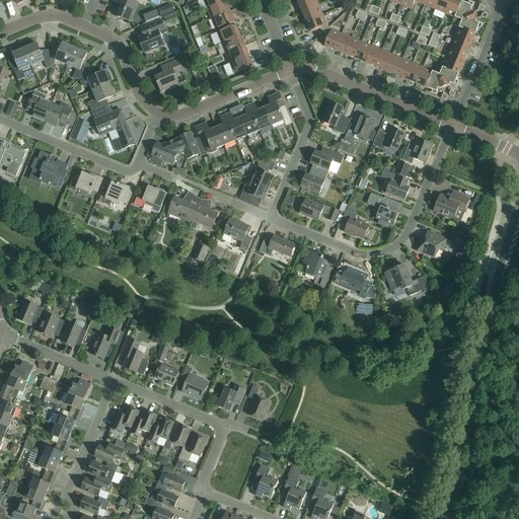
[(130,0),(112,0),(112,1),(122,5),(117,17),(131,22),(139,4),(130,0)]
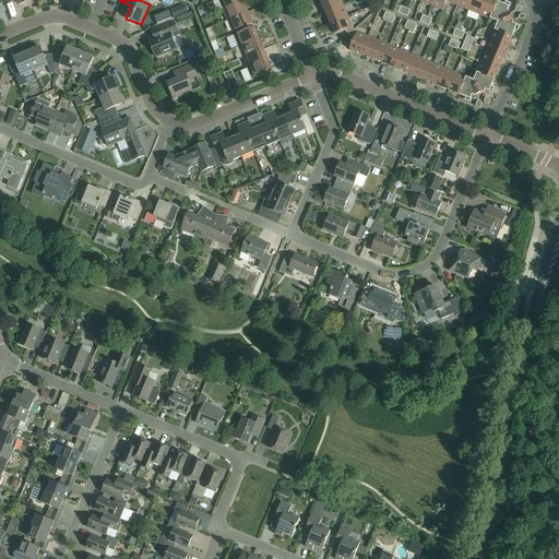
[(218,0),(223,10),(244,1),(242,0),(218,0)]
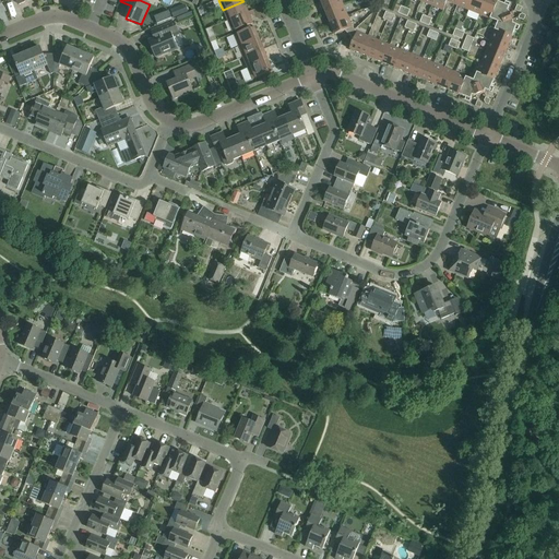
[(343,6),(340,0),(325,0),(321,2),(325,13),(343,6)]
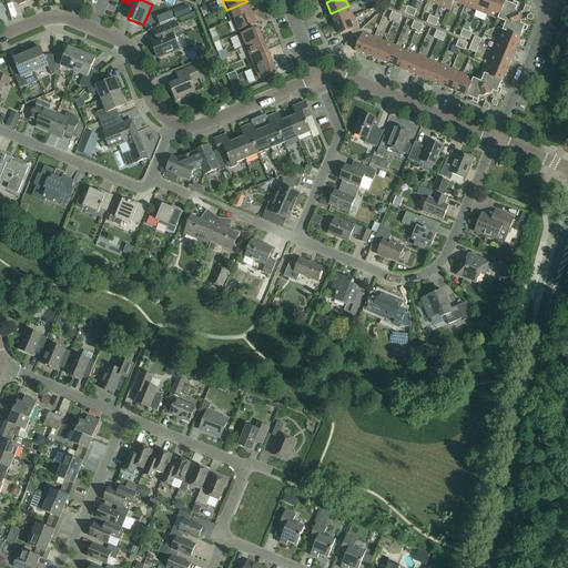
[(450,11),(454,2),(454,1),(454,0),(440,0),(439,7),(450,11)]
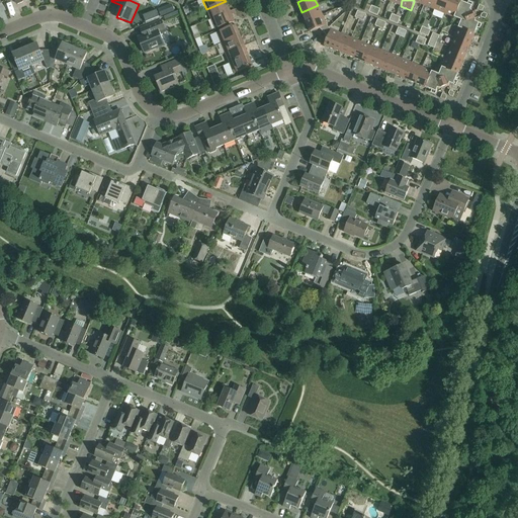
[(426,0),(424,6),(434,10),(438,0),(426,0)]
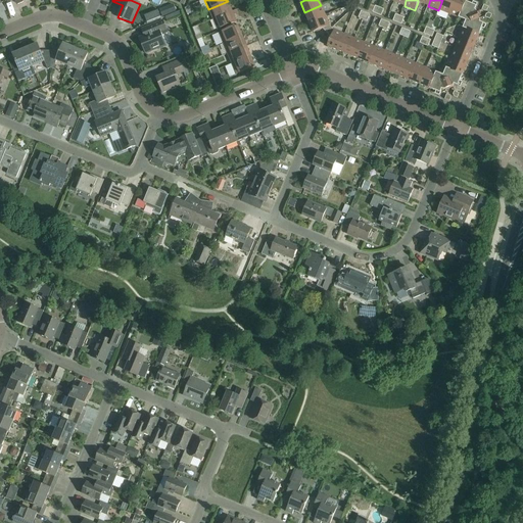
[(442,0),(438,10),(448,14),(454,0),(442,0)]
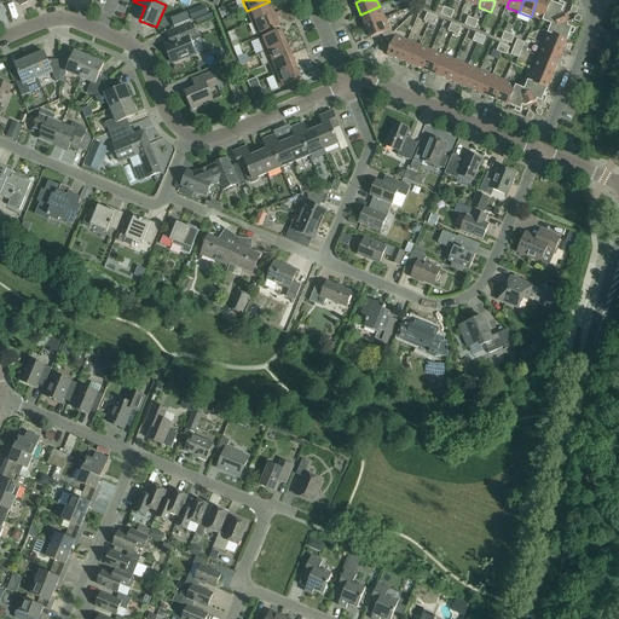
[(537,0),(531,17),(543,22),(551,3),(545,0),(537,0)]
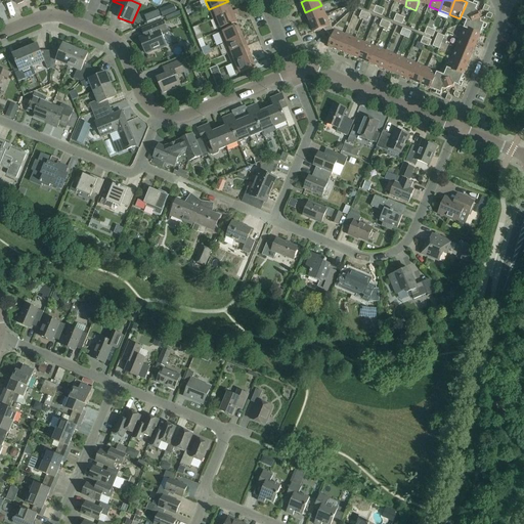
[(228,1),(209,9),(214,19),(232,11),(228,1)]
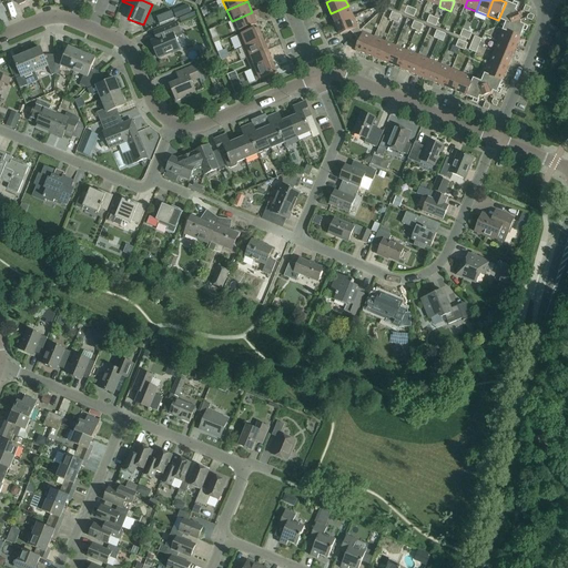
[(506,23),(503,30),(520,38),(525,26),(521,24),(521,23),(517,11),(516,11),(517,7),(506,2),(498,20),(506,23)]
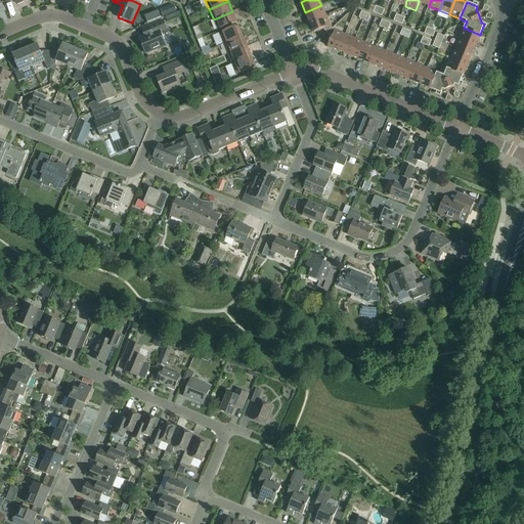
[(325,15),(321,5),(305,12),(309,23),(325,15)]
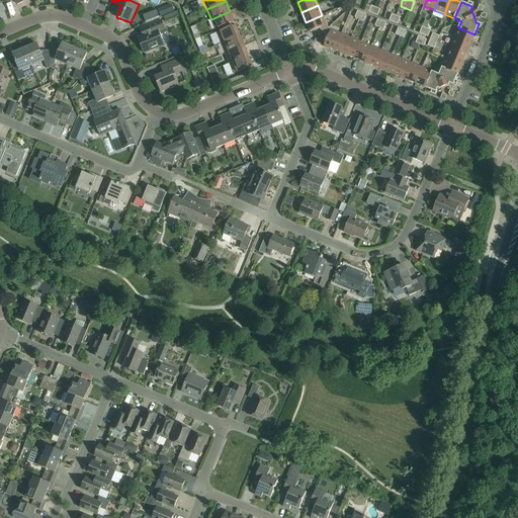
[(145,16),(148,23),(161,18),(158,11),(145,16)]
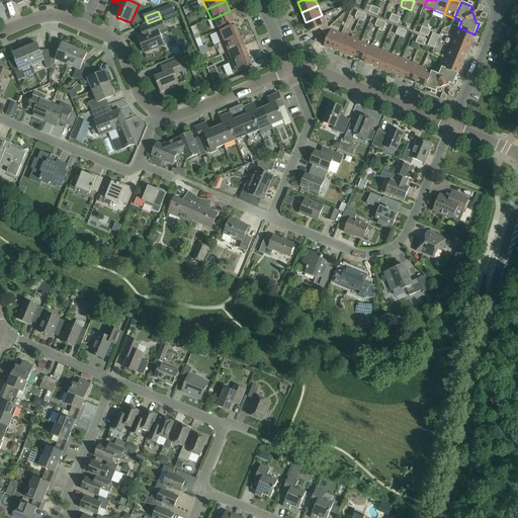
[(230,11),(211,19),(216,29),(234,22),(230,11)]
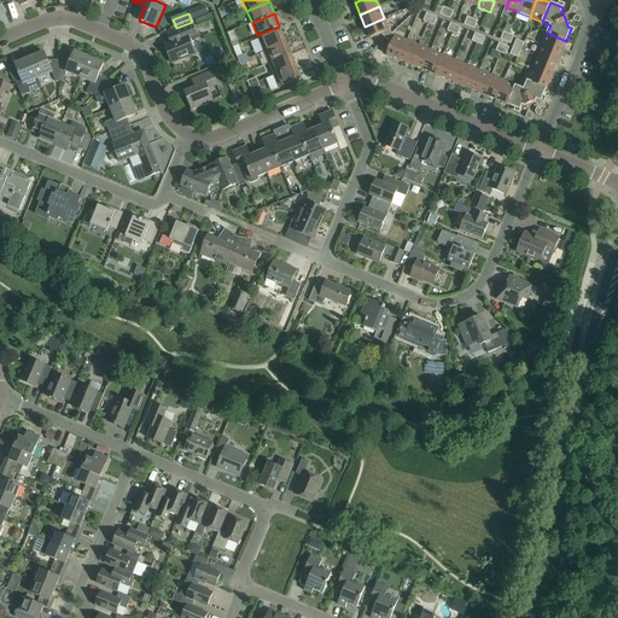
[(389,30),(384,18),(365,27),(369,39),(382,34),(386,39),(392,33),(389,30)]
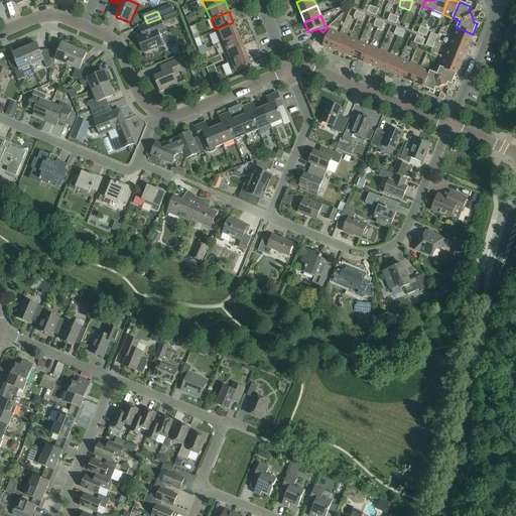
[(160,20),(139,29),(141,36),(138,37),(144,52),(162,45),(159,35),(165,32),(160,20)]
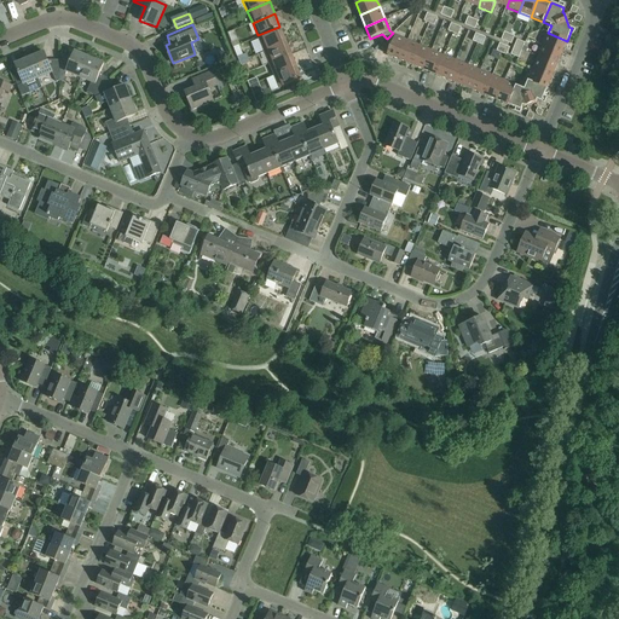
[(264,52),(287,42),(282,30),(259,40),(264,52)]
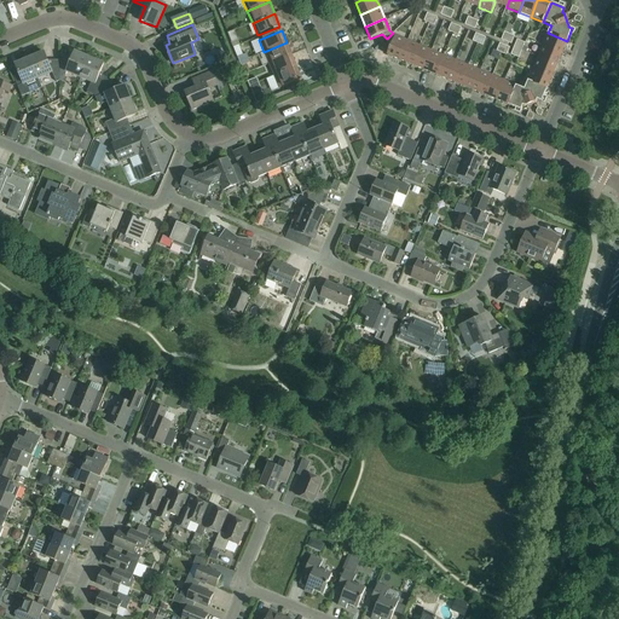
[(236,32),(229,34),(232,44),(239,41),(236,32)]
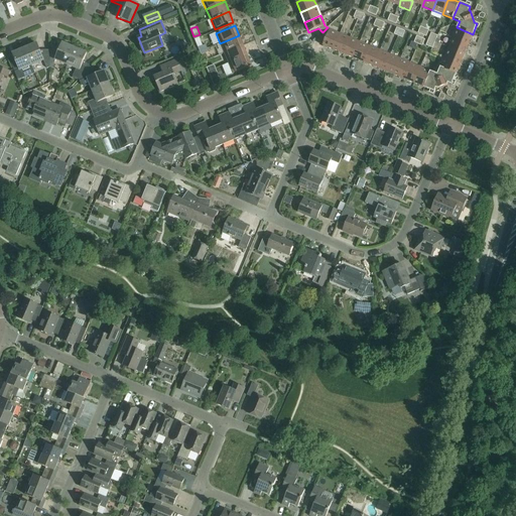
[(330,30),(328,27),(323,32),(327,37),(323,46),(333,50),(340,34),(330,30)]
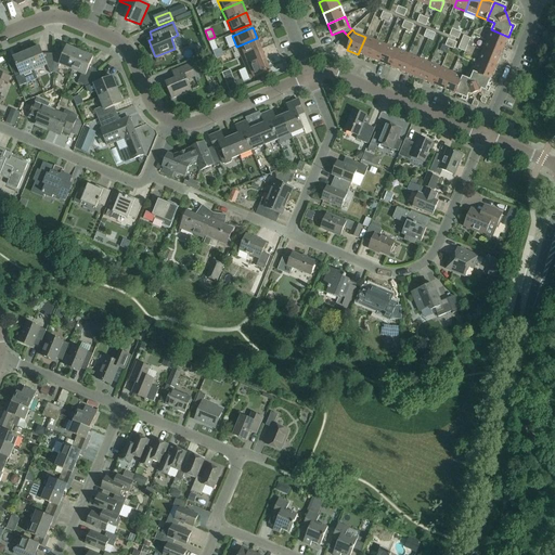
[(491,29),(487,40),(504,48),(508,37),(491,29)]
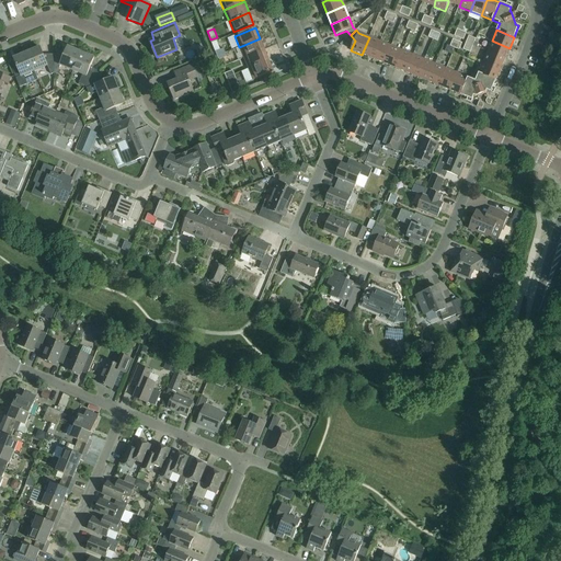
[(221,32),(225,44),(231,43),(227,31),(221,32)]
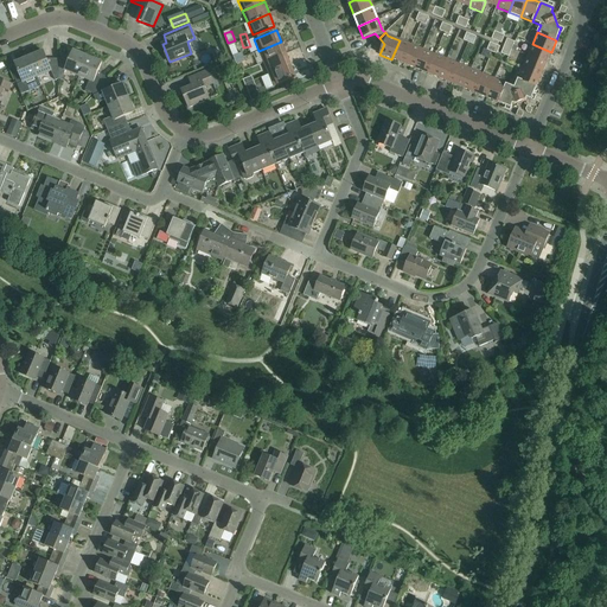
[(411,45),(400,40),(391,59),(403,64),(411,45)]
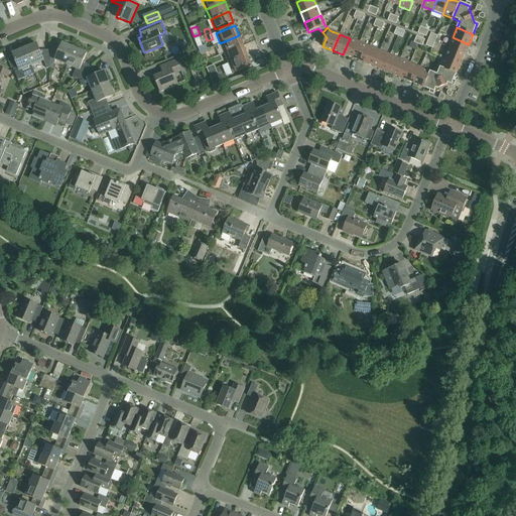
[(239,35),(220,43),(225,53),(243,45),(239,35)]
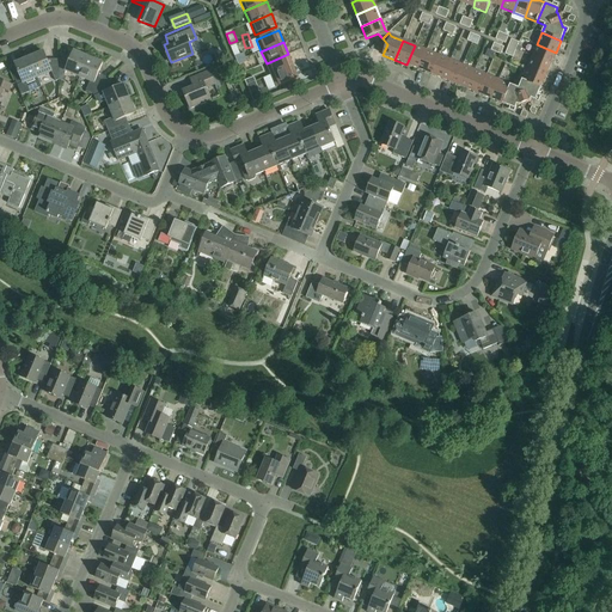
[(537,44),(531,57),(551,65),(556,53),(537,44)]
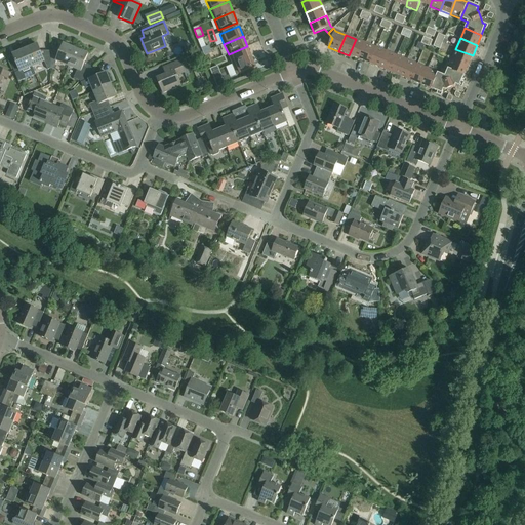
[(359,59),(366,43),(356,39),(349,55),(359,59)]
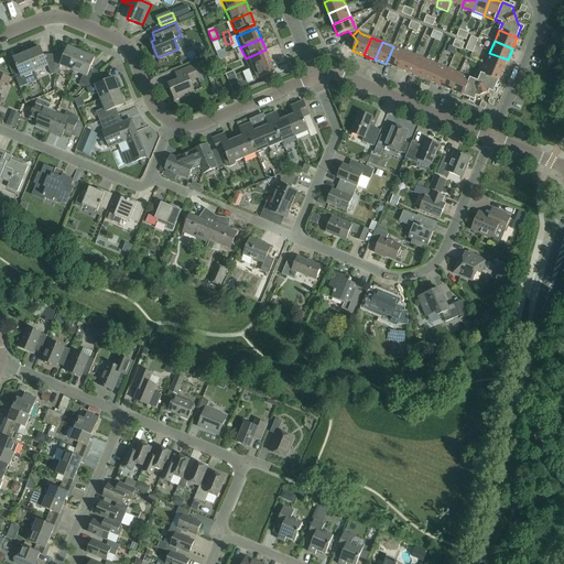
[(397,68),(404,51),(393,46),(386,64),(397,68)]
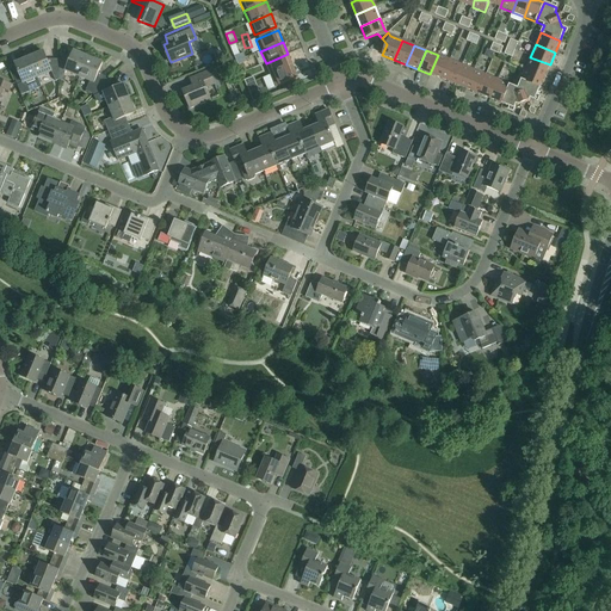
[(59,60),(60,80),(62,81),(66,72),(80,78),(88,57),(74,51),(71,60),(59,60)]
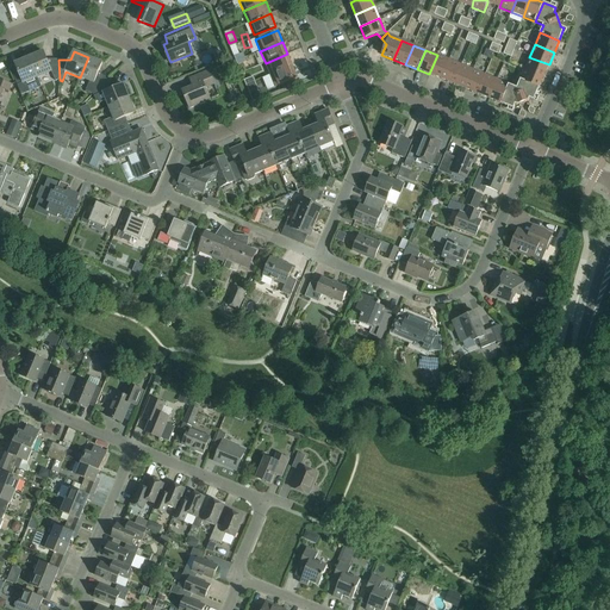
[(29,58),(37,78),(51,72),(56,81),(60,80),(58,60),(47,60),(43,53),(29,58)]
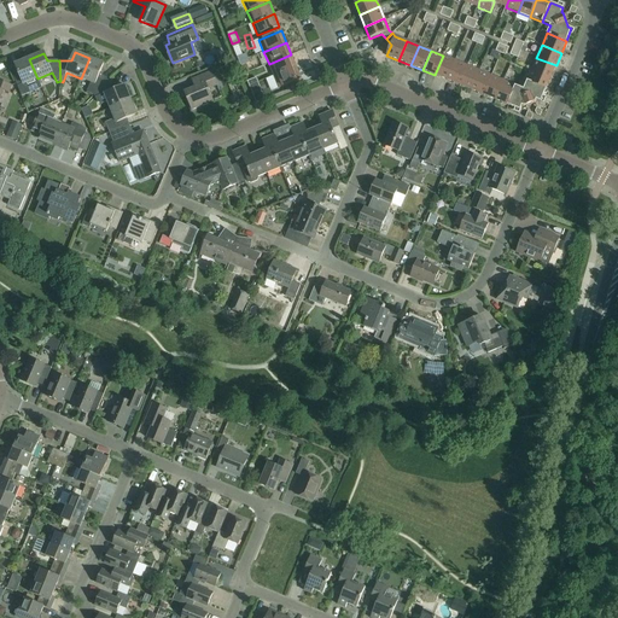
[(296,66),(291,54),(269,64),(274,76),(296,66)]
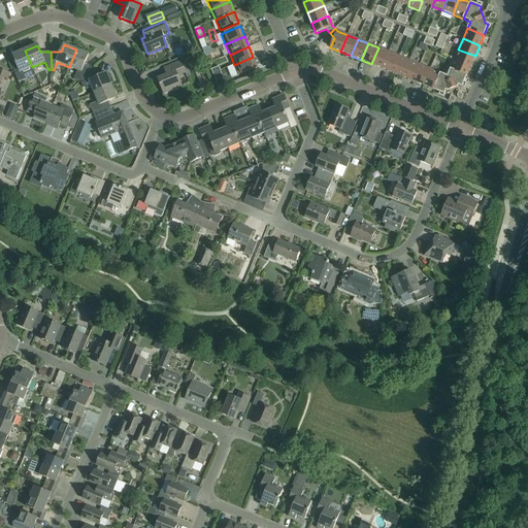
[(378,47),(371,64),(382,68),(389,52),(378,47)]
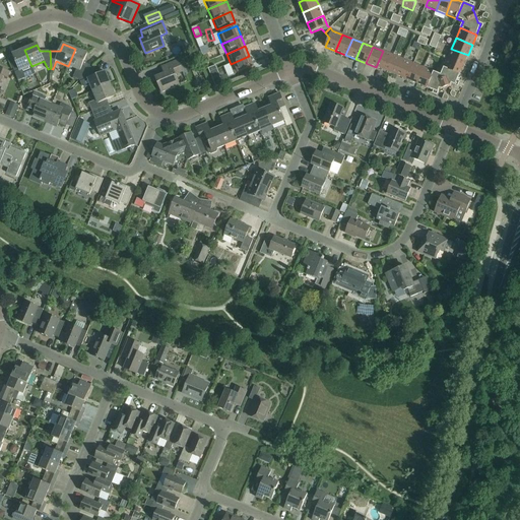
[(75,49),(68,66),(76,69),(73,77),(79,80),(91,68),(84,61),(87,54),(75,49)]
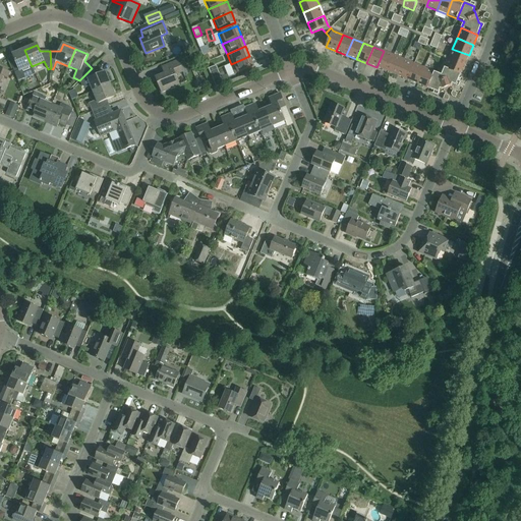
[(448,58),(465,65),(469,55),(452,49),(448,58)]
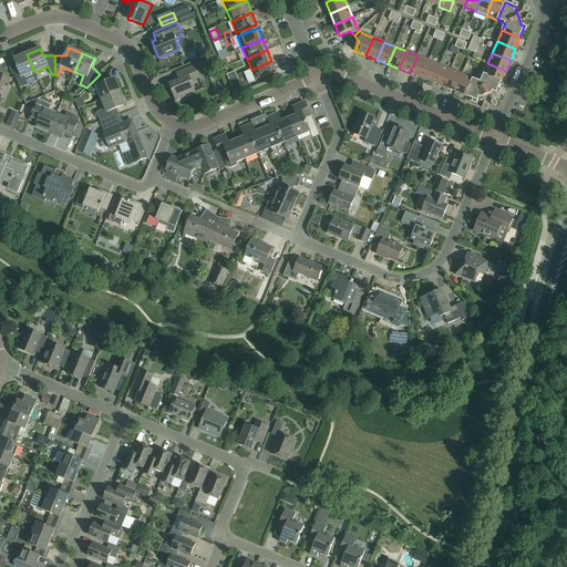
[(34,72),(27,54),(13,60),(19,72),(14,74),(20,89),(28,85),(24,76),(34,72)]
